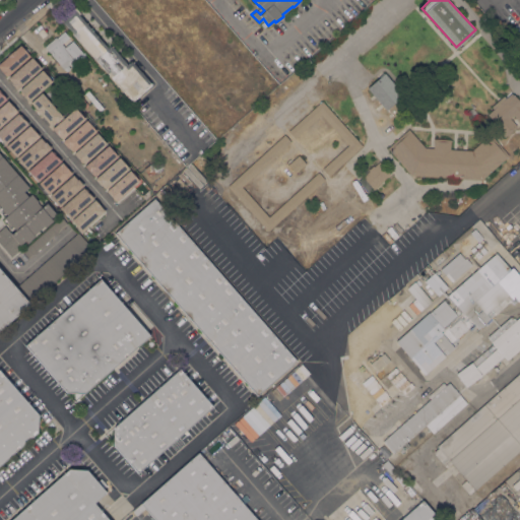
[(108,48),(111,46),(127,64),(131,61),(152,84),(132,102),(131,101),(72,34),(73,33),(62,20),(67,15),(66,14),(74,6),(80,13),(78,14),(108,48)]
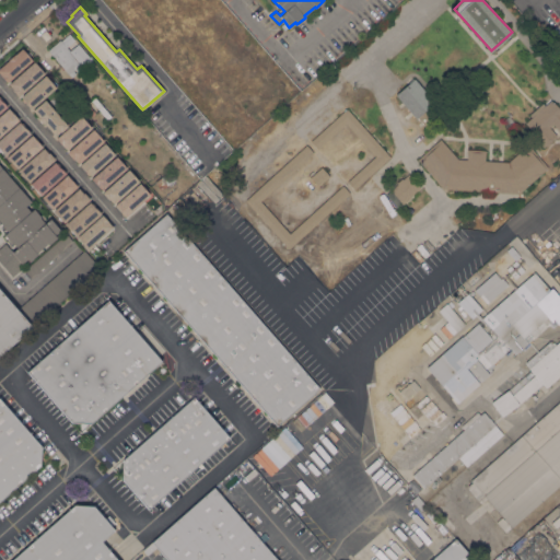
[(47,49),(60,39),(68,33),(73,39),(65,47),(68,51),(78,43),(89,57),(90,56),(92,59),(77,72),(73,68),(72,70),(74,72),(70,77),(68,74),(47,49)]
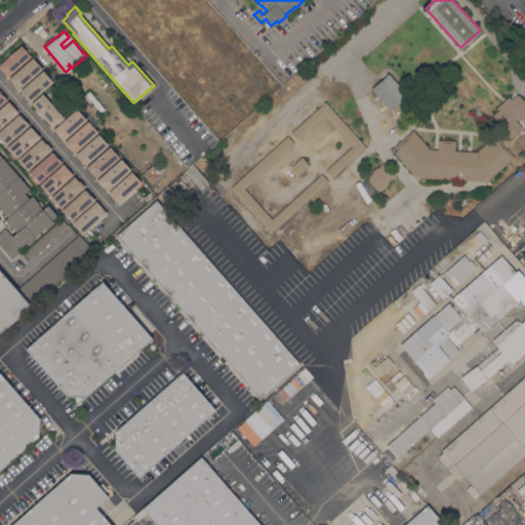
[(50,82),(18,44),(0,59),(0,71),(27,103),(50,82)]
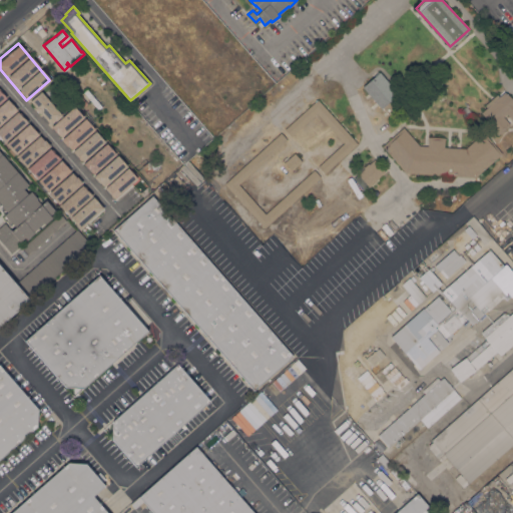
[(362,86),(379,71),(398,94),(396,95),(403,103),(389,115),(382,107),(380,108),(362,86)]
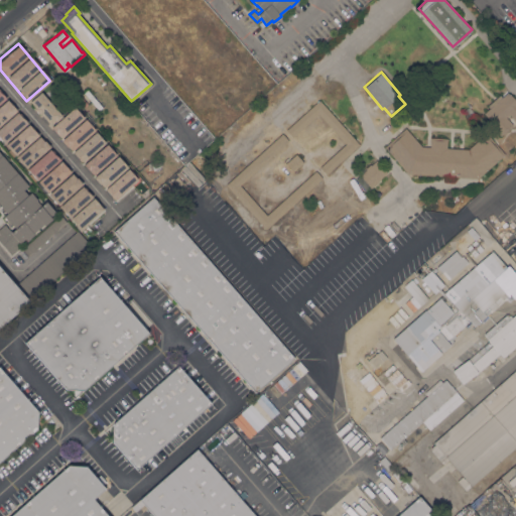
[(436,91),(432,85),(440,79),(444,84),(436,91)]
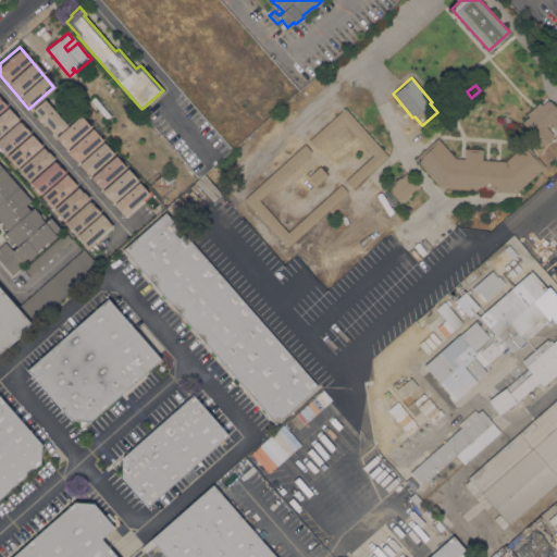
[(65,125),(42,99),(31,110),(53,136),(65,125)]
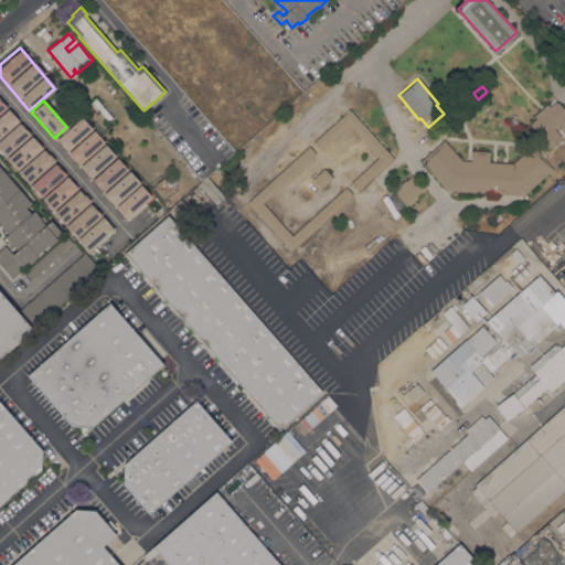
[(564,110),(564,132),(557,125),(554,128),(561,137),(547,148),(537,137),(540,135),(529,124),(535,118),(533,116),(547,104),(550,106),(555,100),(564,110)]
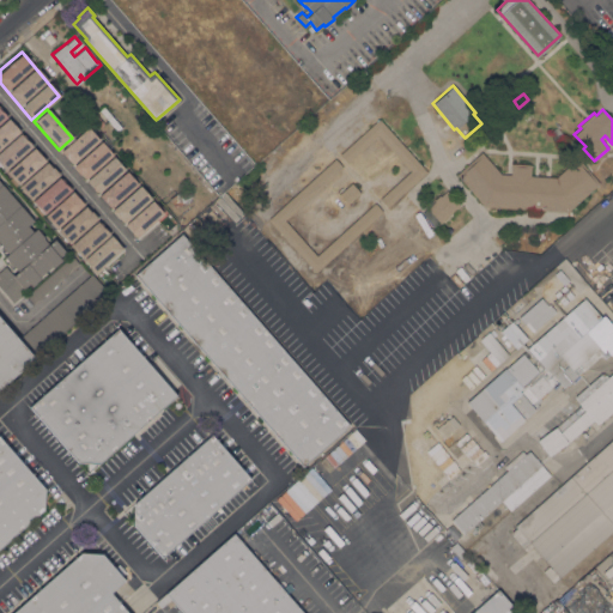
[(0,123),(0,167),(30,200),(58,175),(6,119),(0,123)]
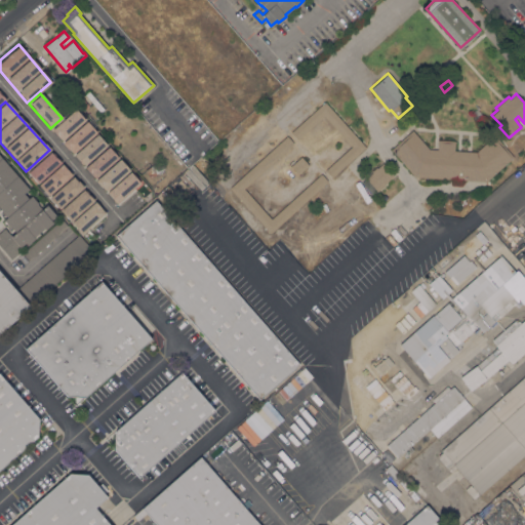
[(132,105),(136,102),(142,108),(138,112),(132,105)]
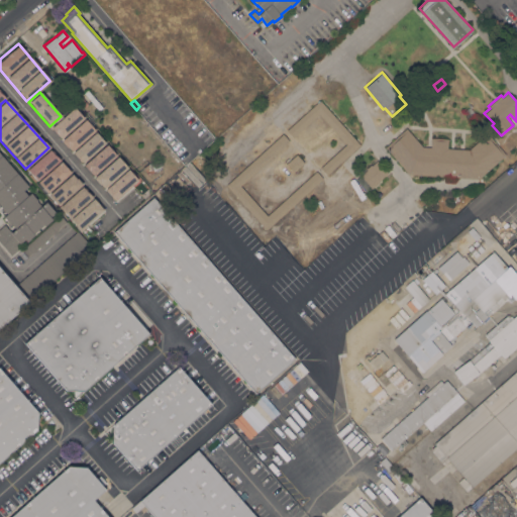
[(320,100),(359,144),(326,175),(320,168),(346,143),(319,113),(293,137),(287,130),(320,100)]
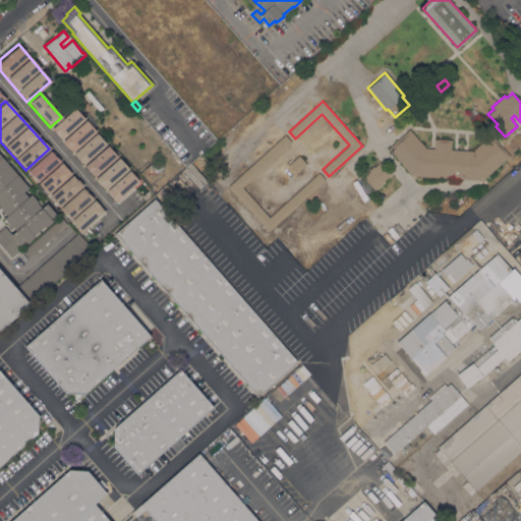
[(82,165),(106,143),(73,108),(50,129),(82,165)]
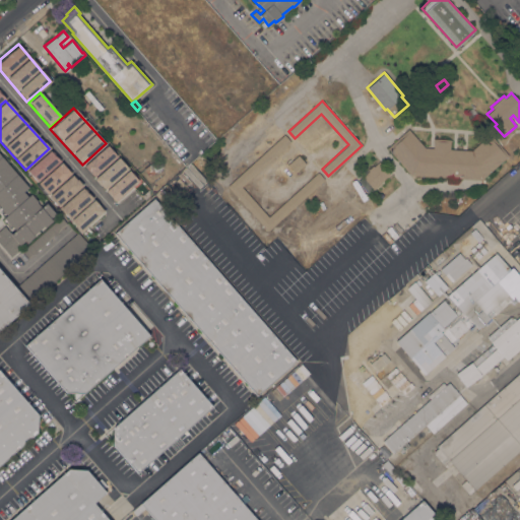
[(387,147),(408,129),(425,147),(433,148),(434,138),(450,139),(450,149),(471,150),(490,134),(509,154),(481,179),(410,175),(387,147)]
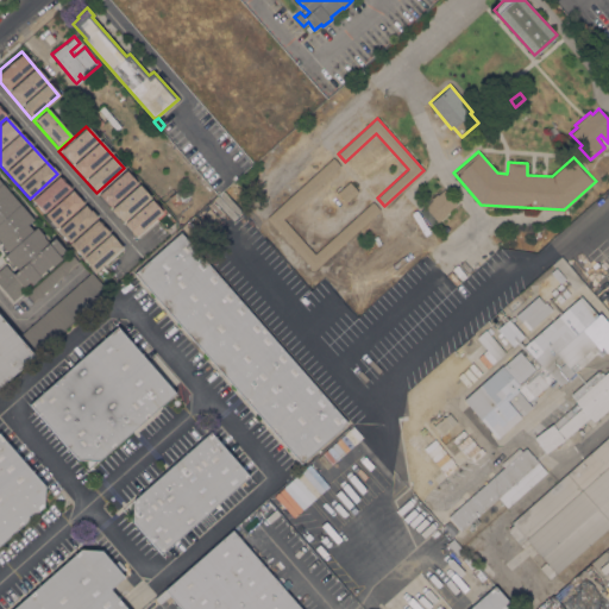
[(314,270),(267,218),(333,157),(340,165),(283,218),(314,253),(372,201),(381,211),(314,270)]
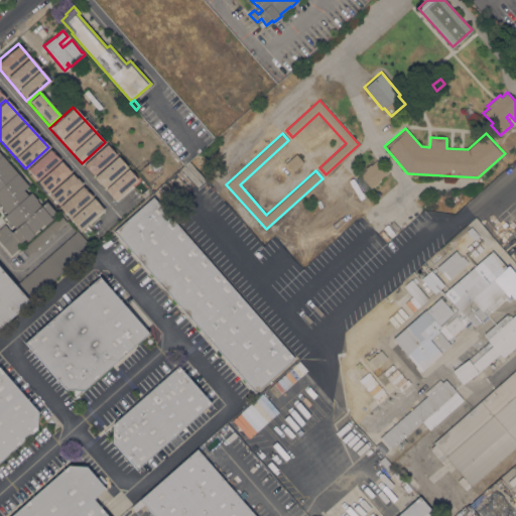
[(114,200),(137,178),(105,143),(82,164),(114,200)]
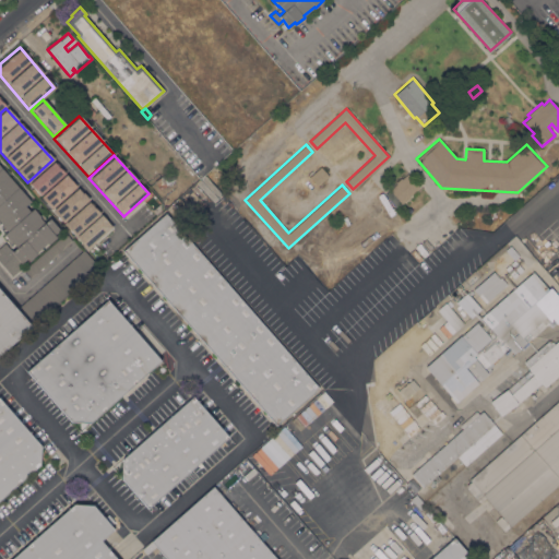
[(61,222),(87,200),(52,161),(27,183),(61,222)]
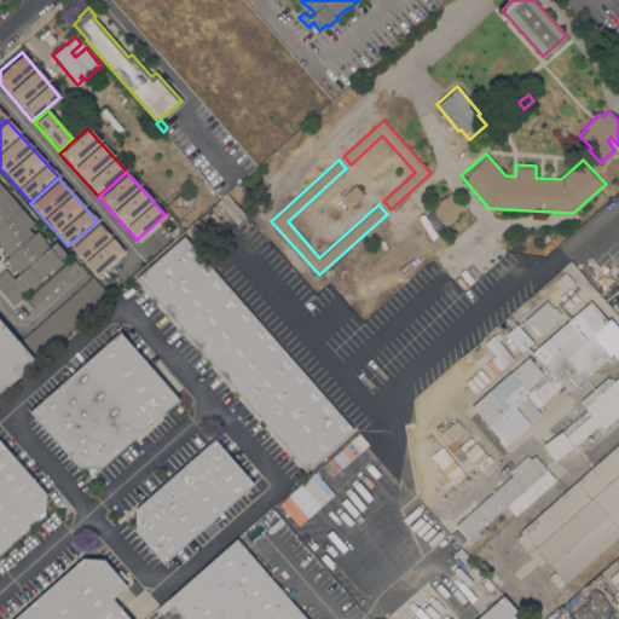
[(0,183),(34,223),(28,227),(33,233),(36,230),(45,239),(44,241),(50,247),(55,241),(65,254),(59,259),(62,261),(53,270),(52,268),(40,279),(41,281),(32,289),(29,285),(23,291),(25,294),(12,305),(0,290),(0,272),(5,268),(13,278),(18,273),(13,267),(12,268),(4,259),(9,255),(0,246),(0,183)]
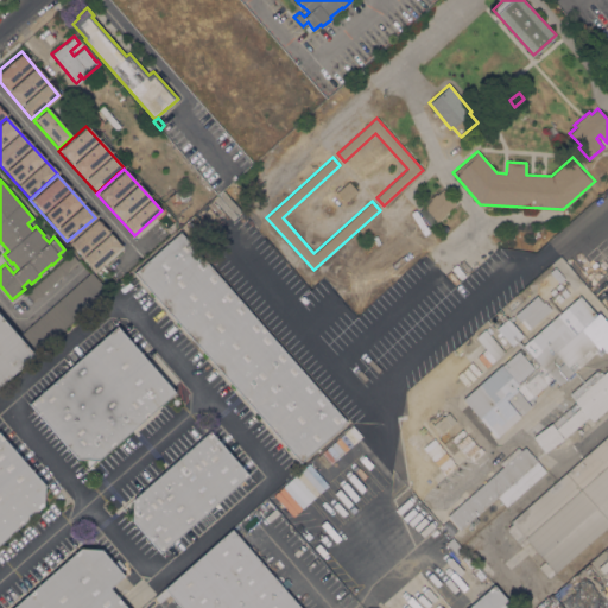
[(348,181),(358,191),(346,202),(336,191),(348,181)]
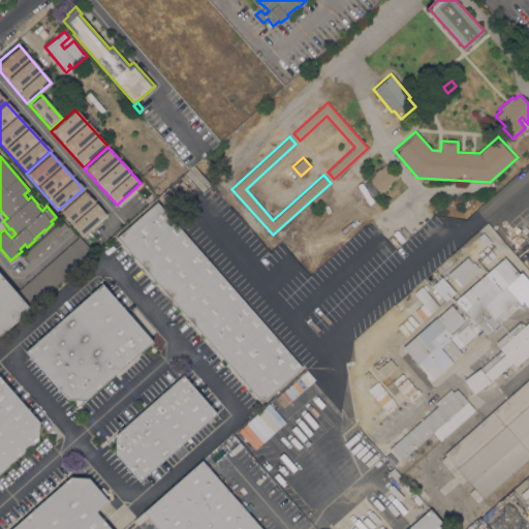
[(157,162),(163,170),(152,179),(146,172),(157,162)]
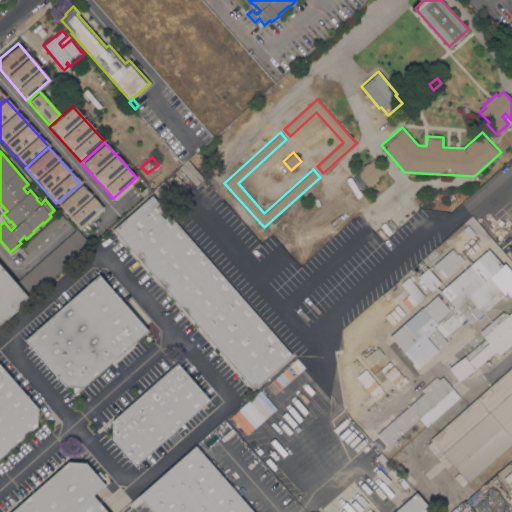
[(384,171),(374,179),(375,180),(368,187),(367,186),(363,190),(352,178),(363,168),(362,167),(367,162),(367,163),(373,158),(384,171)]
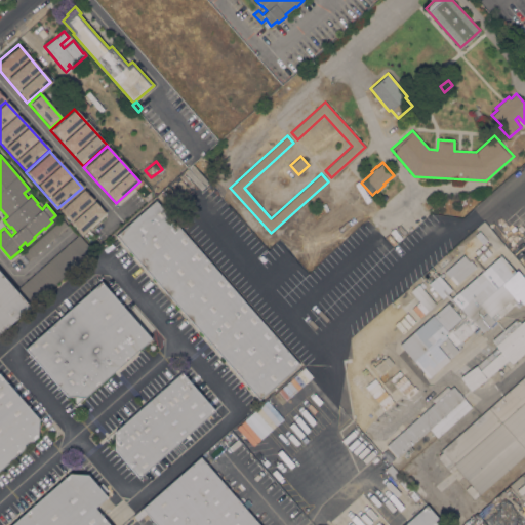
[(161,191),(156,195),(149,188),(154,183),(161,191)]
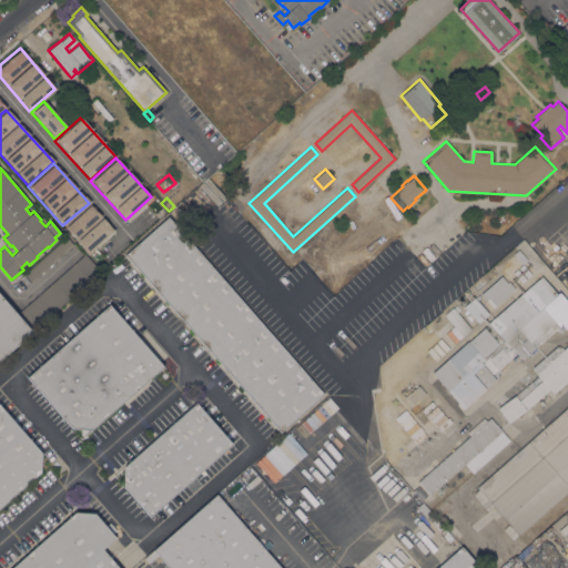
[(112,230),(89,204),(63,226),(87,252),(112,230)]
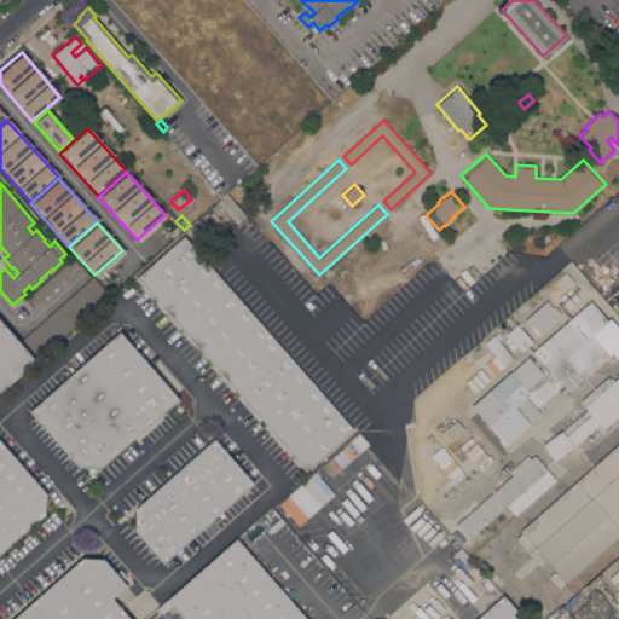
[(353,429),(306,470),(136,277),(183,236),(353,429)]
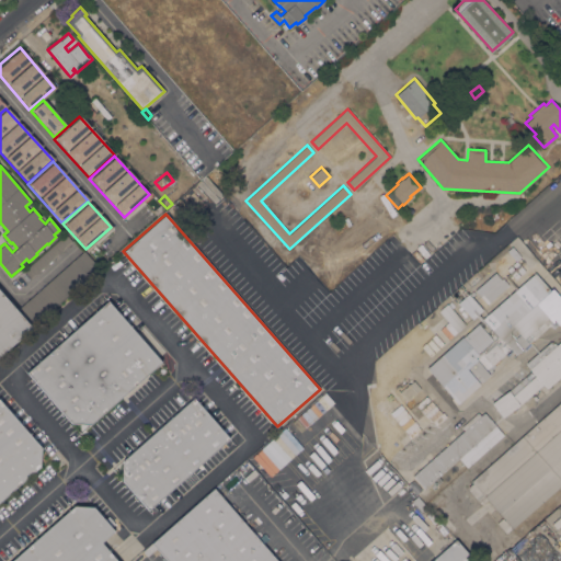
[(66,233),(72,241),(31,278),(24,270),(66,233)]
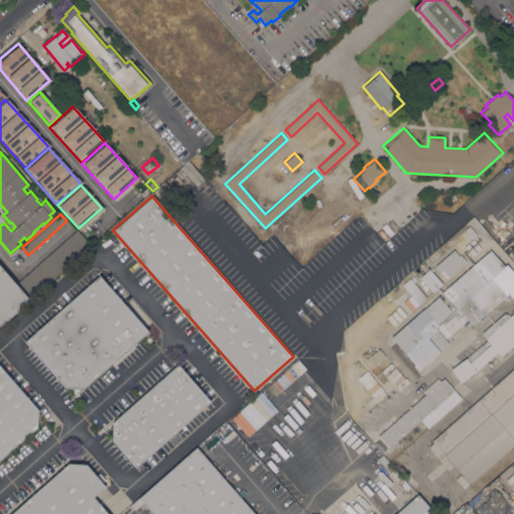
[(464,230),(469,226),(477,235),(473,239),(464,230)]
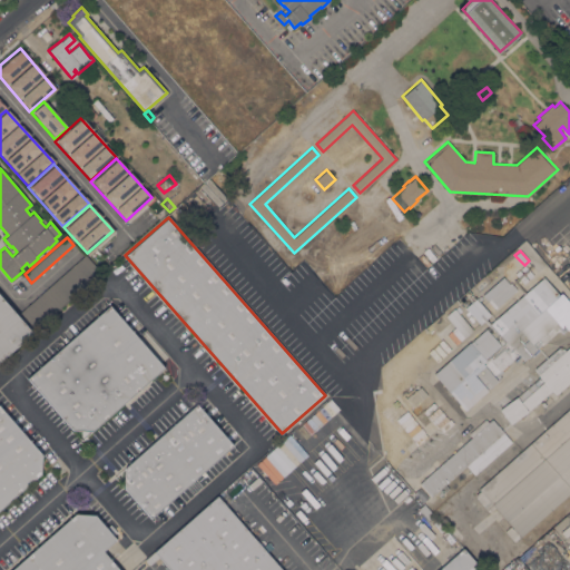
[(99,273),(32,331),(18,314),(84,255),(99,273)]
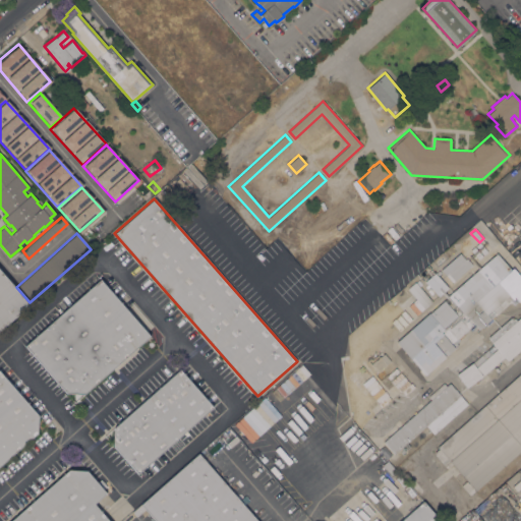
[(452,282),(441,270),(460,252),(465,259),(467,257),(472,265),(452,282)]
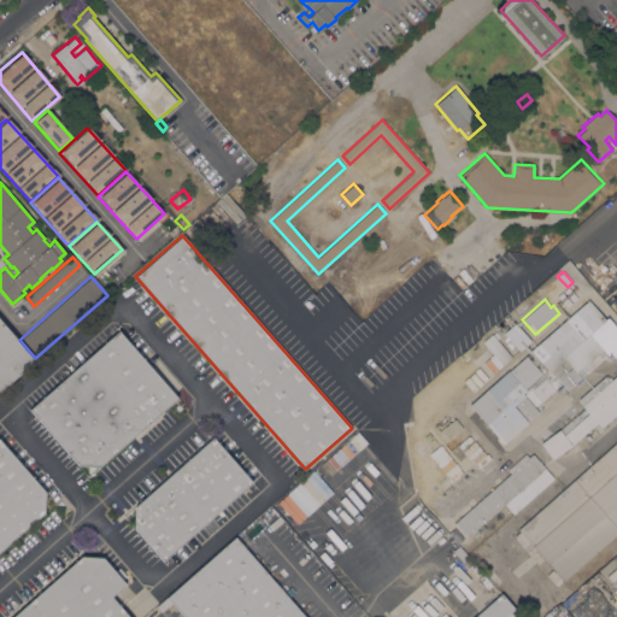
[(503,444),(469,405),(588,300),(605,321),(606,319),(616,331),(616,347),(611,353),(615,356),(609,362),(605,357),(568,389),(562,383),(548,394),(551,397),(540,405),(542,409),(517,430),(503,444)]
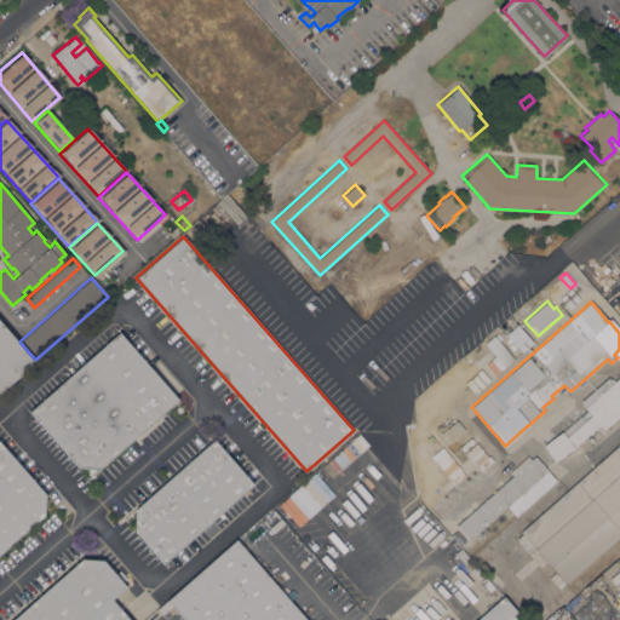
[(0,323),(34,362),(0,391),(0,323)]
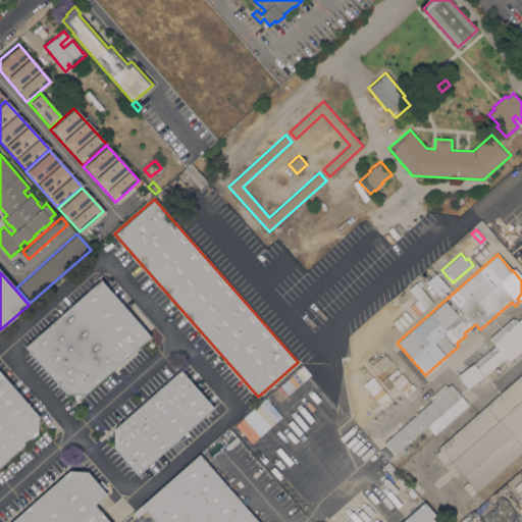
[(425,281),(435,272),(449,288),(438,296),(425,281)]
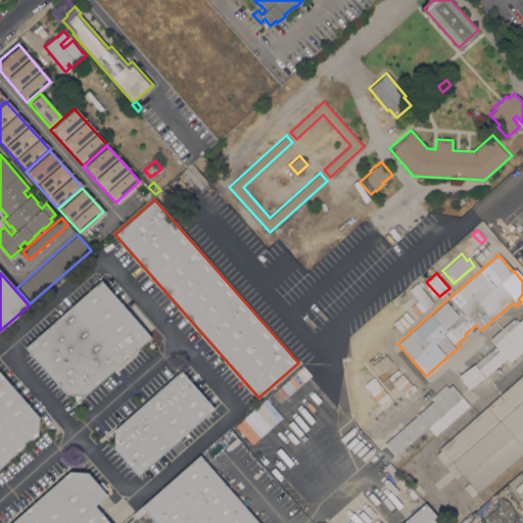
[(26,347),(101,280),(150,337),(85,395),(66,394),(26,347)]
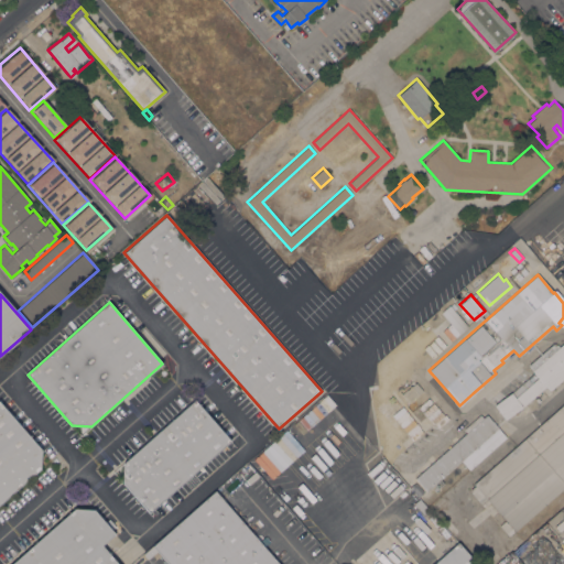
[(441,312),(449,305),(468,326),(459,334),(441,312)]
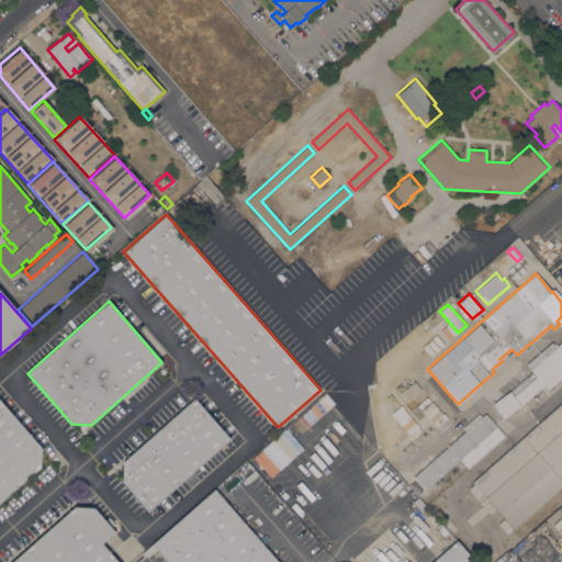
[(456,336),(450,340),(446,336),(451,330),(456,336)]
